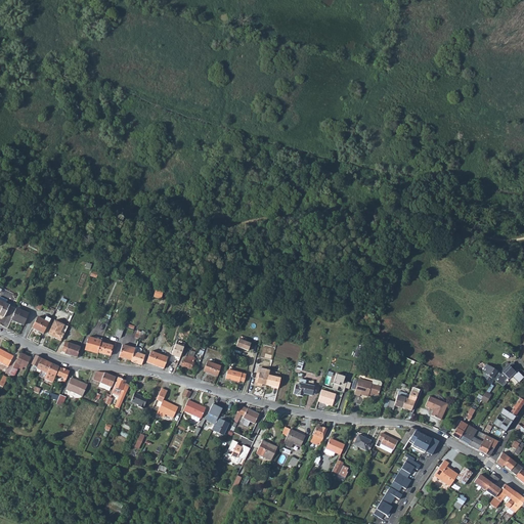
[(155,297),(162,298),(164,289),(156,287),(155,297)]
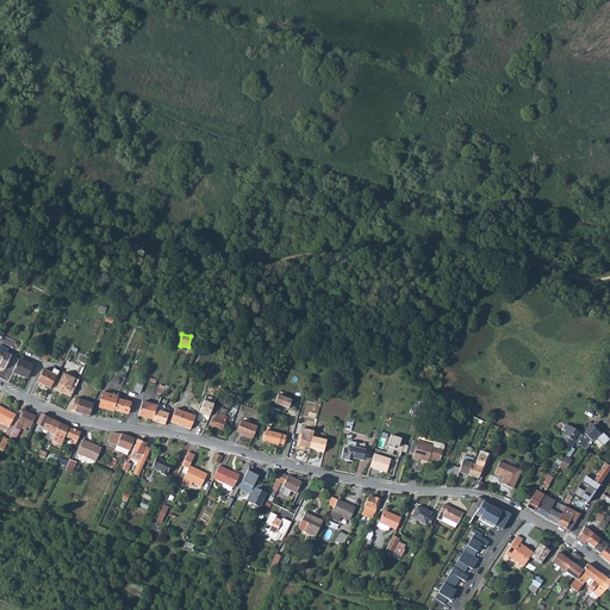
[(0,347),(0,360),(2,361),(1,365),(7,368),(13,354),(0,347)]
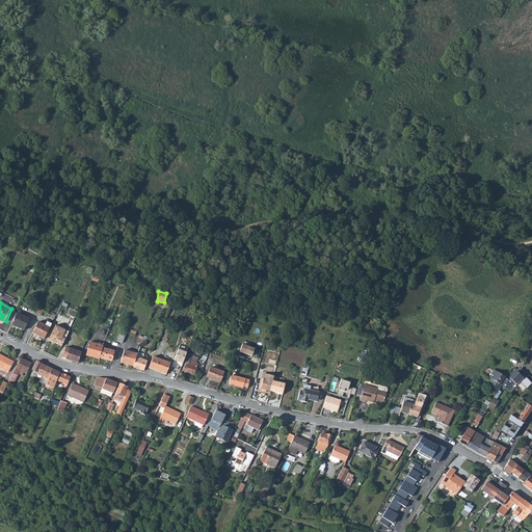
[(16,311),(10,323),(23,328),(28,317),(16,311)]
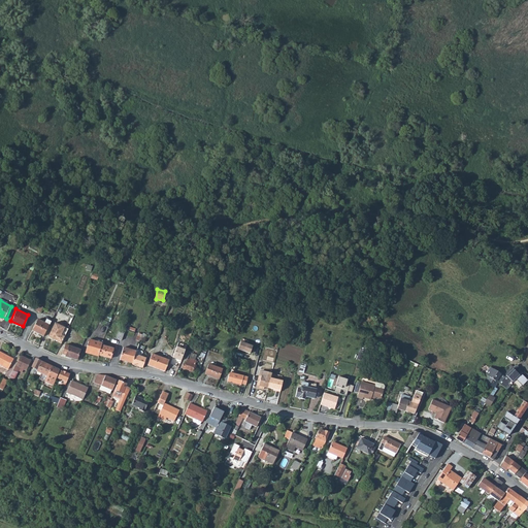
[(37,318),(32,330),(43,334),(48,323),(37,318)]
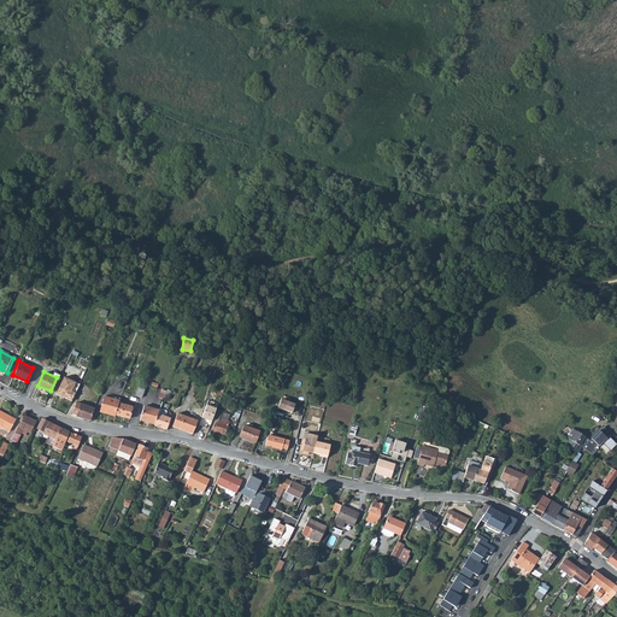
[(63,377),(57,394),(72,400),(72,399),(80,383),(63,377)]
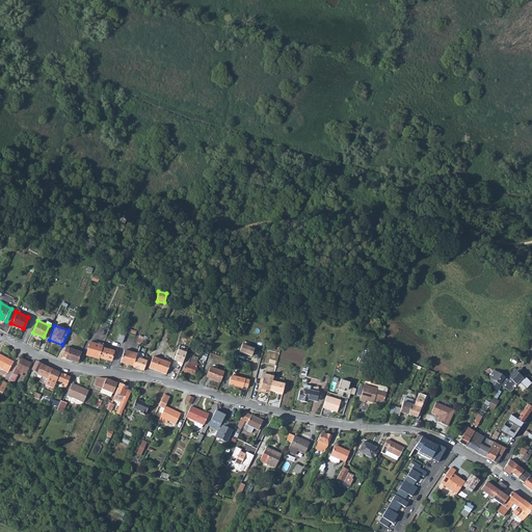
[(122,339),(127,341),(130,334),(124,331),(122,339)]
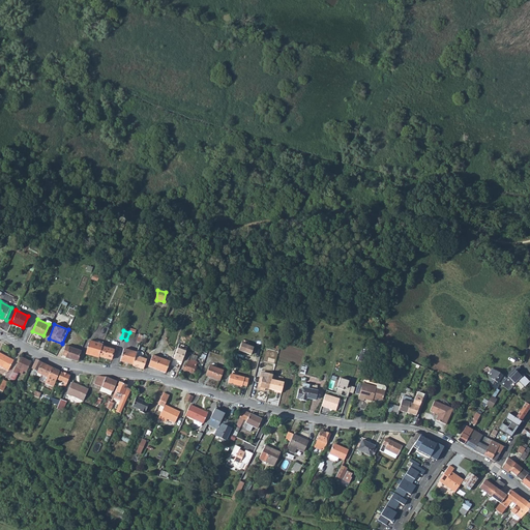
[(137,341),(145,343),(147,335),(139,333),(137,341)]
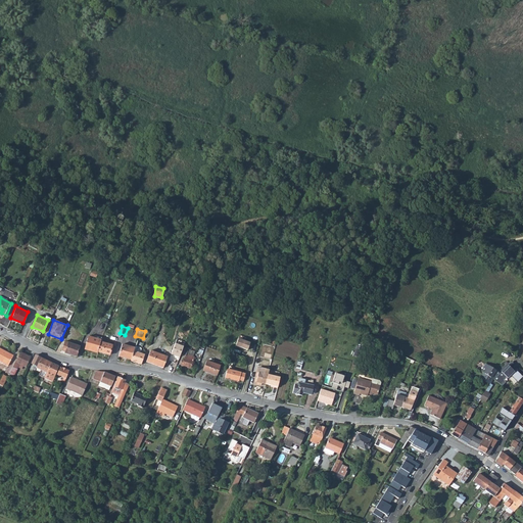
[(94,348),(101,350),(105,340),(106,337),(99,334),(98,337),(93,335),(88,347),(93,349),(94,348)]
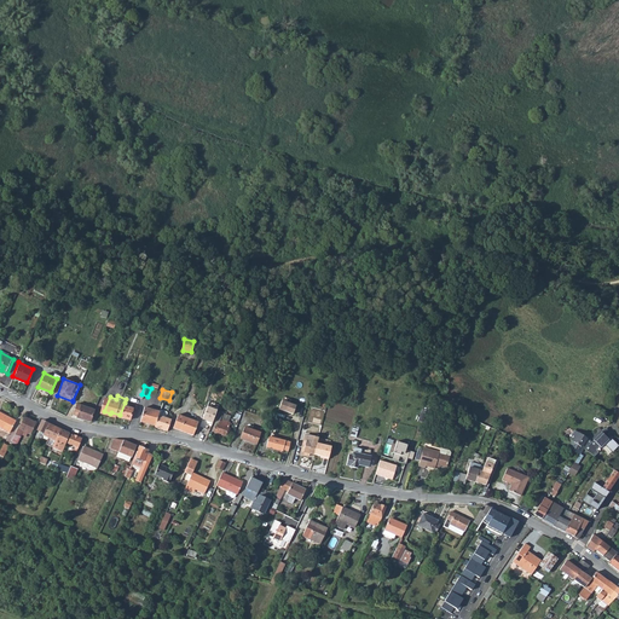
[(299,403),(284,399),(282,409),(296,412),(299,403)]
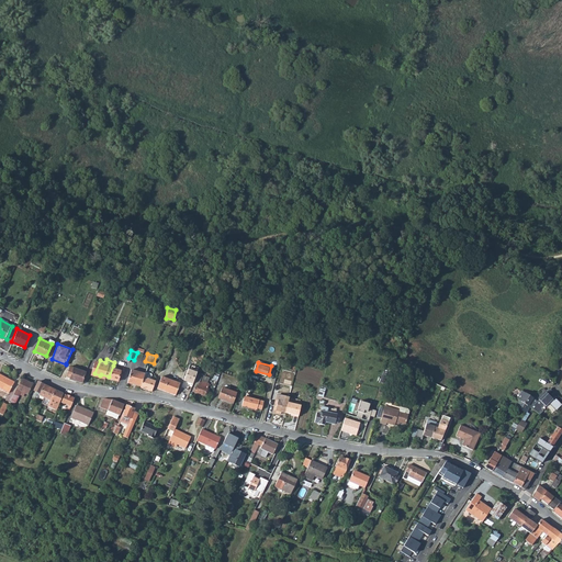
[(88,372),(71,366),(68,374),(72,377),(72,378),(85,383),(88,372)]
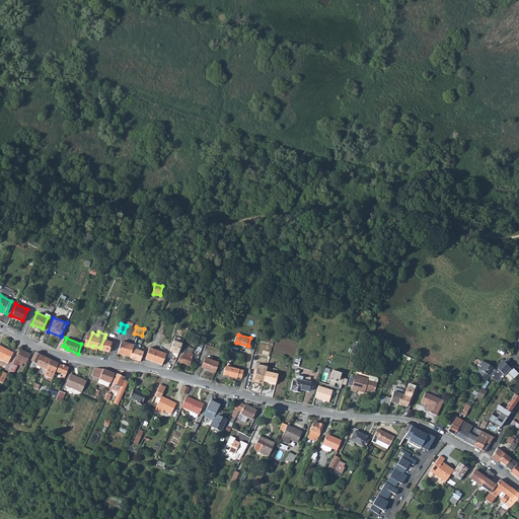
[(104,338),(100,348),(112,352),(116,342),(104,338)]
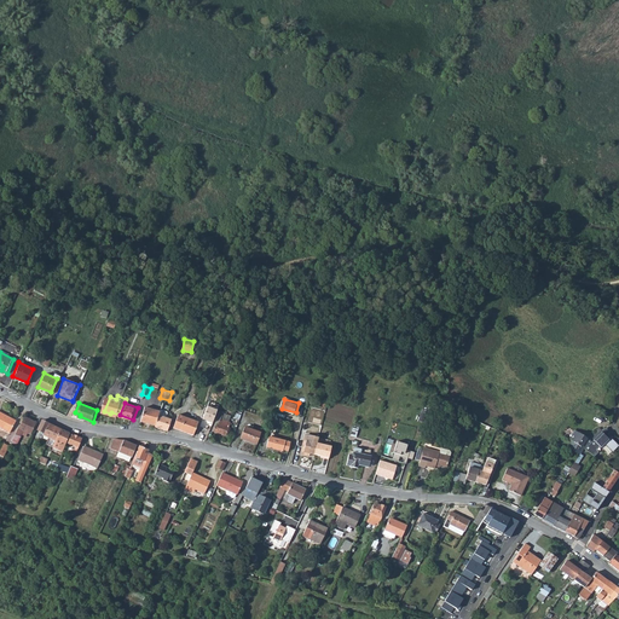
[(207,405),(201,418),(212,422),(217,409),(207,405)]
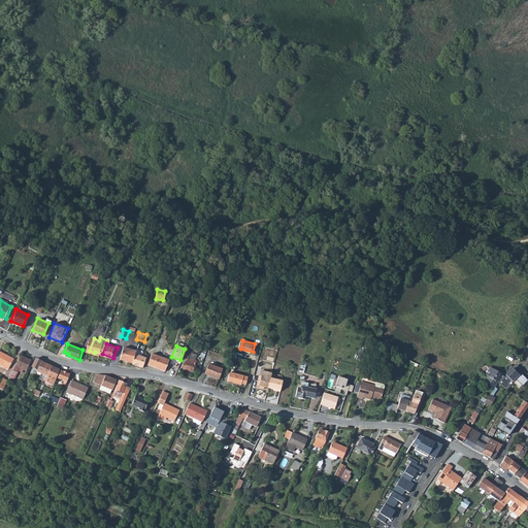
[(119,358),(131,362),(134,354),(135,351),(124,347),(119,358)]
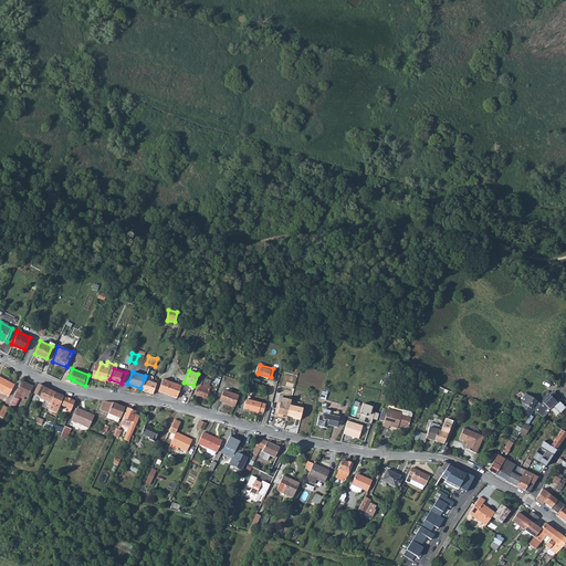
[(0,375),(0,389),(9,395),(14,384),(0,375)]
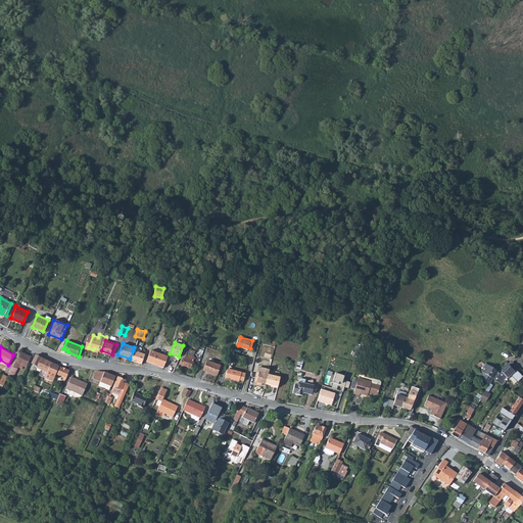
[(150,349),(146,361),(162,368),(167,355),(150,349)]
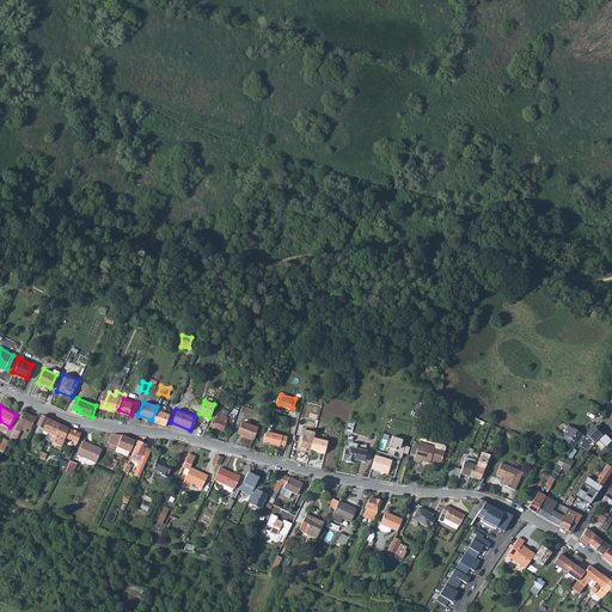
[(25,410),(18,424),(26,430),(29,427),(31,428),(37,417),(25,410)]
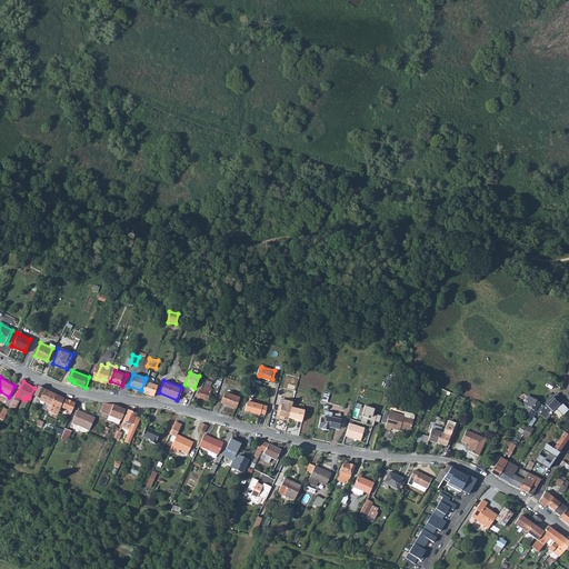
[(141,390),(141,392),(155,396),(157,385),(145,381),(141,390)]
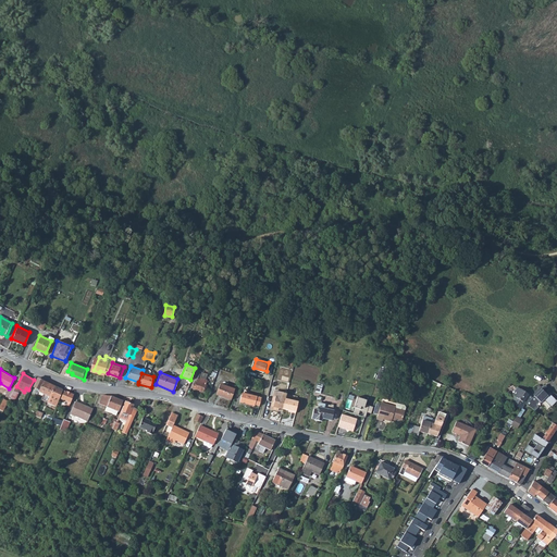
[(51,382),(39,378),(36,386),(39,387),(38,390),(46,393),(51,382)]
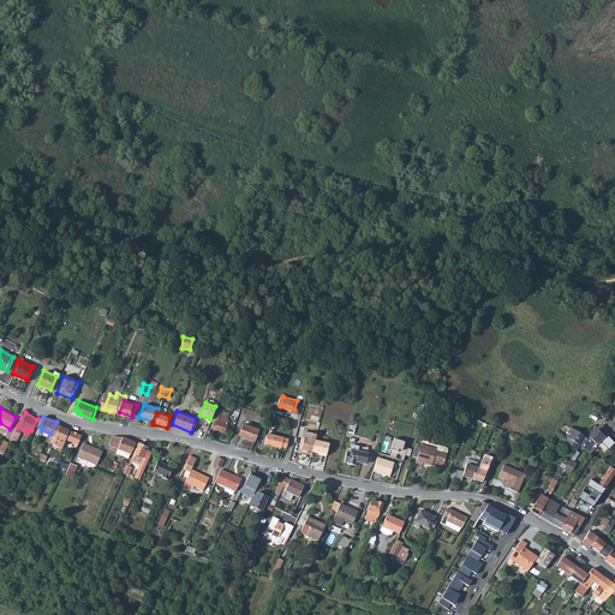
[(230,419),(220,417),(218,425),(215,424),(214,429),(226,431),(230,419)]
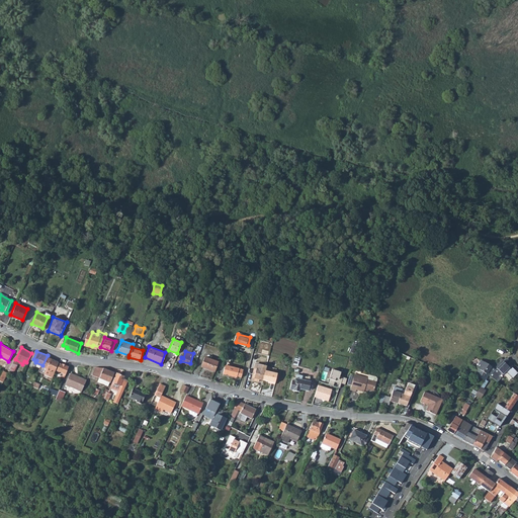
[(42,365),(49,368),(47,373),(54,376),(59,365),(52,361),(54,358),(48,355),(42,365)]
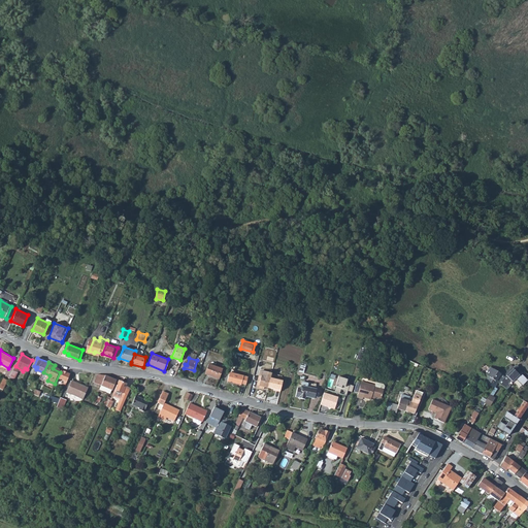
[(223,368),(215,366),(208,364),(206,373),(211,375),(220,377),(221,377),(222,371),(223,368)]
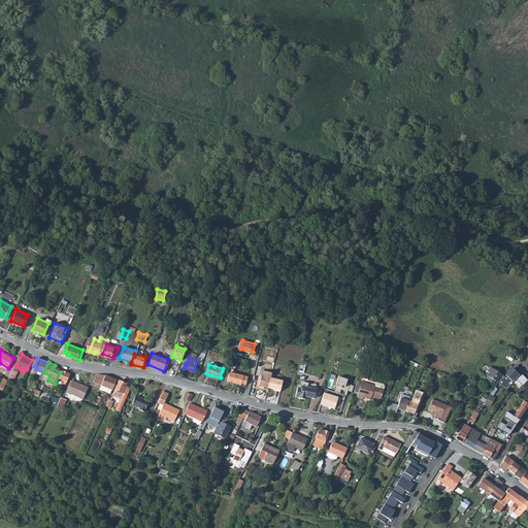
[(509,371),(504,375),(512,383),(515,380),(521,386),(526,382),(521,375),(519,377),(518,376),(518,375),(514,371),(518,366),(517,366),(514,367),(509,371)]
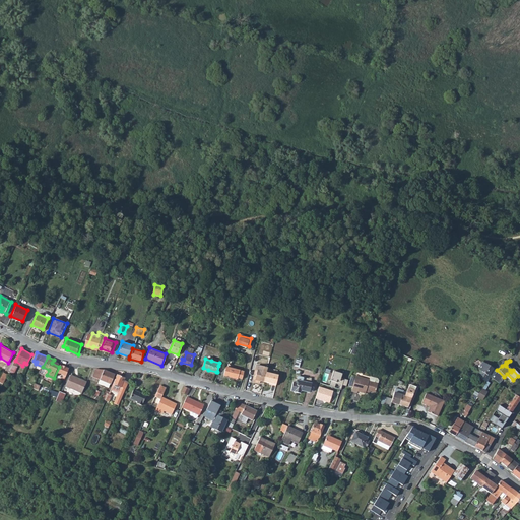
[(14,363),(10,371),(14,373),(18,365),(14,363)]
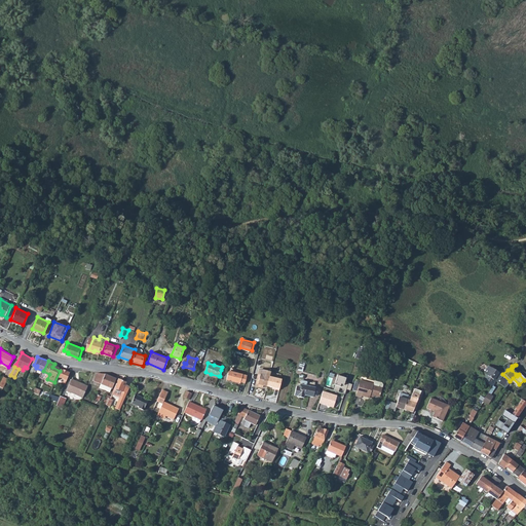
[(495,382),(501,376),(498,374),(486,367),(485,368),(484,368),(483,370),(483,371),(482,373),(483,374),(485,375),(481,380),(491,387),(492,386),(494,381),(495,382)]
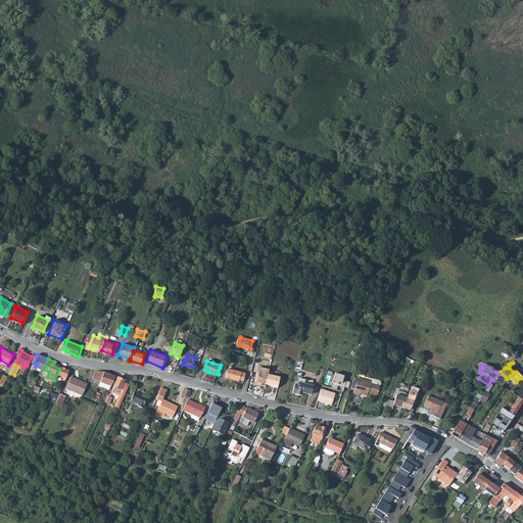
[(66,380),(72,370),(62,366),(58,373),(65,376),(63,379),(66,380)]
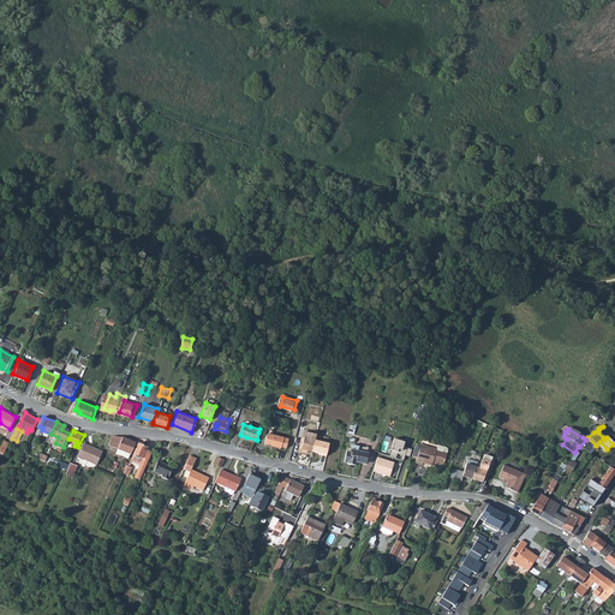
[(317,439),(318,433),(311,430),(309,436),(305,435),(303,442),(305,442),(303,449),(310,451),(310,448),(315,449),(316,447),(317,440),(317,439)]
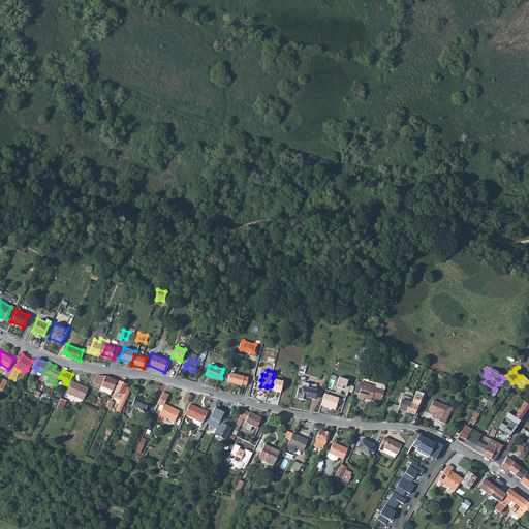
[(501,376),(504,378),(505,376),(510,372),(506,370),(501,376)]
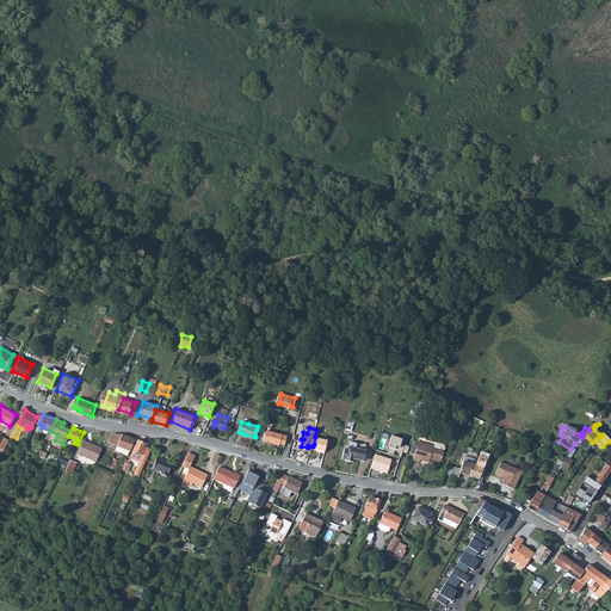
[(266,430),(264,439),(281,444),(281,442),(285,444),(287,440),(288,436),(288,434),(266,430)]
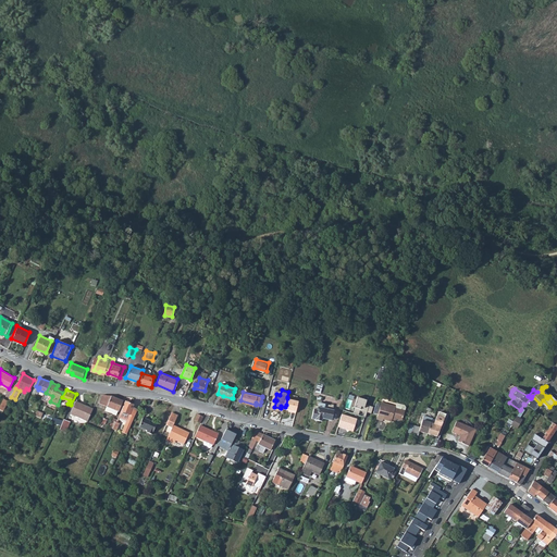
[(106,395),(101,403),(109,406),(113,395),(106,395)]
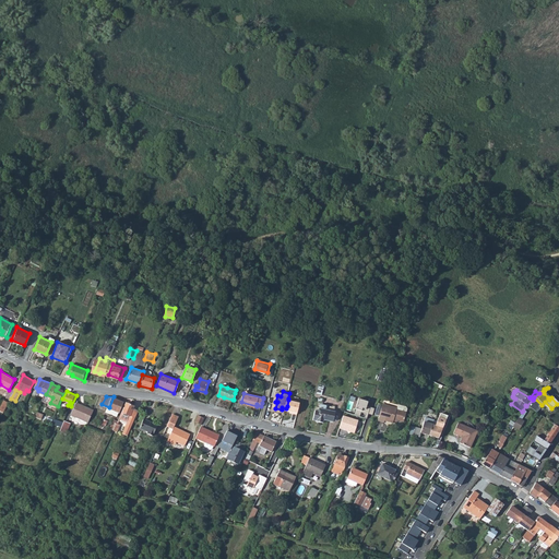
[(114,396),(109,407),(121,413),(126,402),(114,396)]
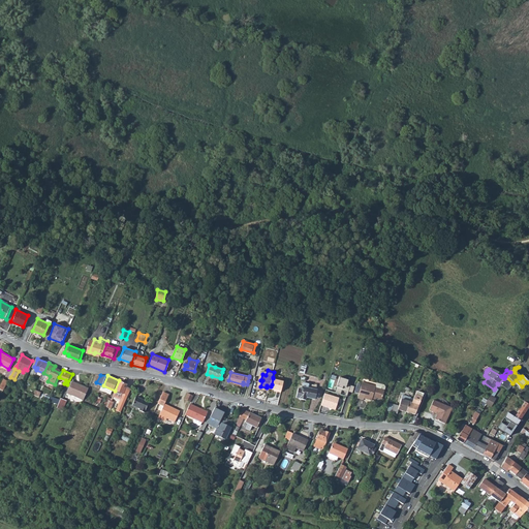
[(341,375),(336,391),(342,393),(343,389),(347,390),(346,394),(348,395),(352,383),(350,382),(350,383),(348,383),(350,377),(347,376),(346,377),(341,375)]
